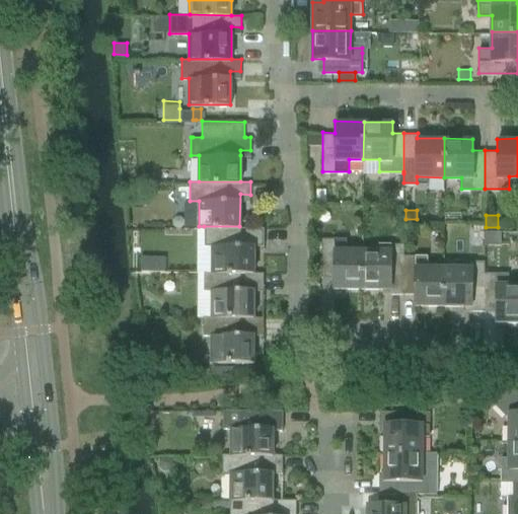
[(264,226),(239,226),(204,226),(204,245),(212,245),(212,271),(253,271),(253,239),(264,239),(264,226)]
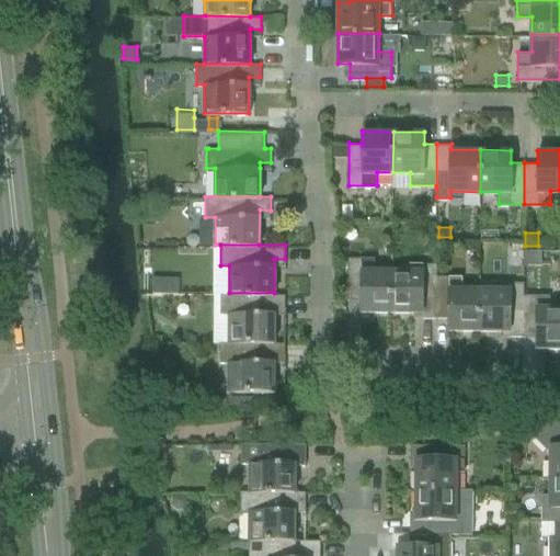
[(391,310),(391,270),(375,270),(375,257),(347,257),(347,297),(361,297),(361,310),(391,310)]
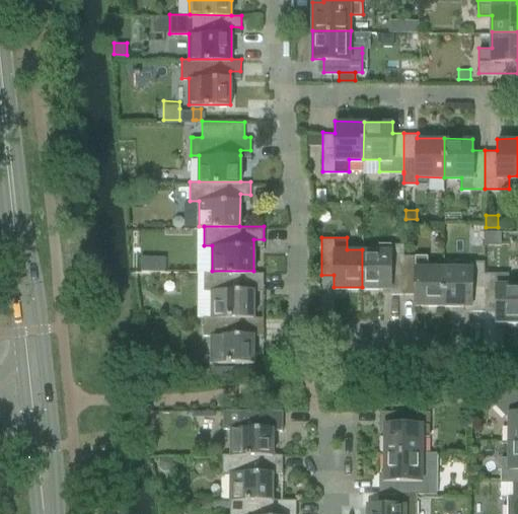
[(362,249),(362,287),(389,287),(389,292),(402,292),(402,254),(403,242),(389,242),(379,242),(378,249),(362,249)]
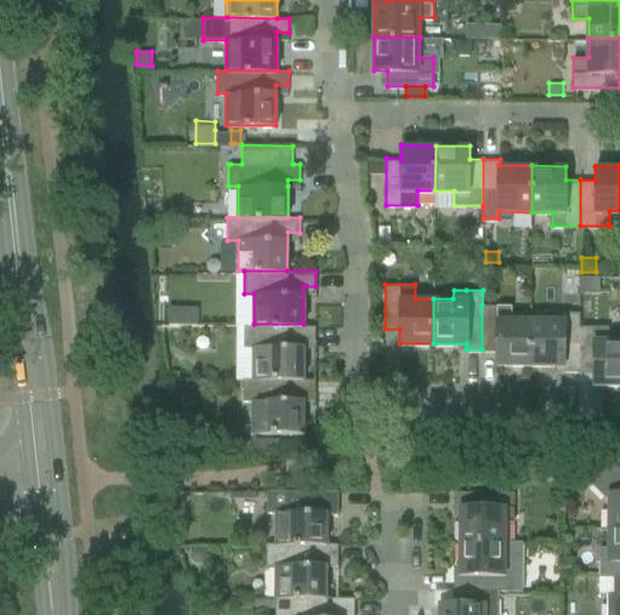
[(169,305),(169,322),(178,323),(180,305),(169,305)]
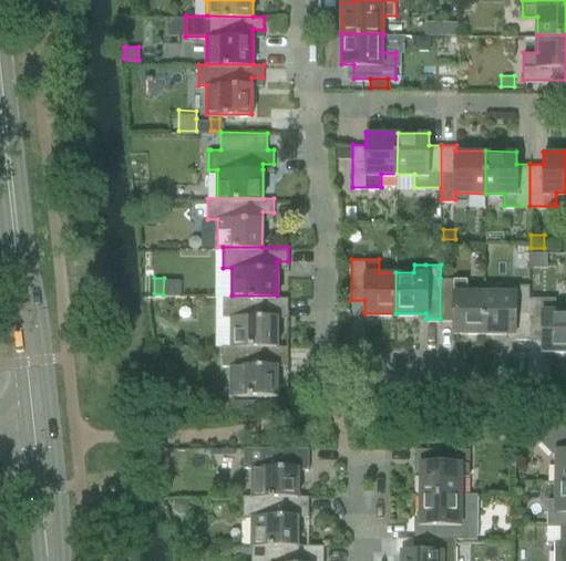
[(484,332),(484,291),(466,291),(466,278),(440,278),(440,319),(453,319),(453,332),(484,332)]
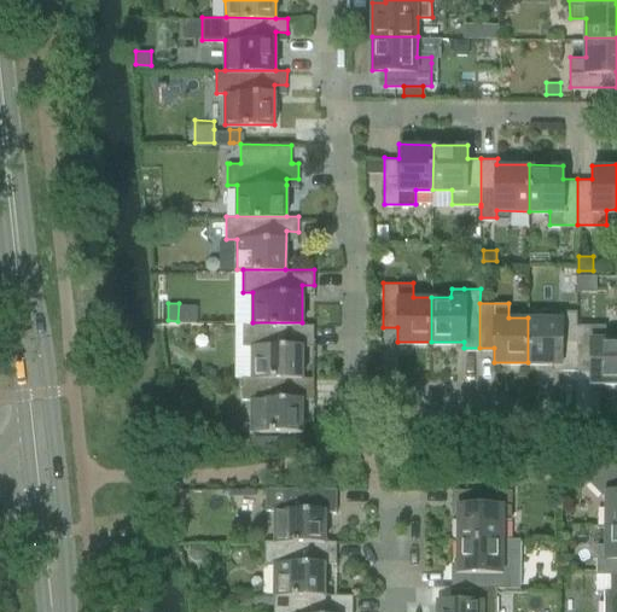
[(576,368),(576,322),(576,309),(560,309),(560,318),(528,318),(528,362),(560,362),(560,368),(576,368)]
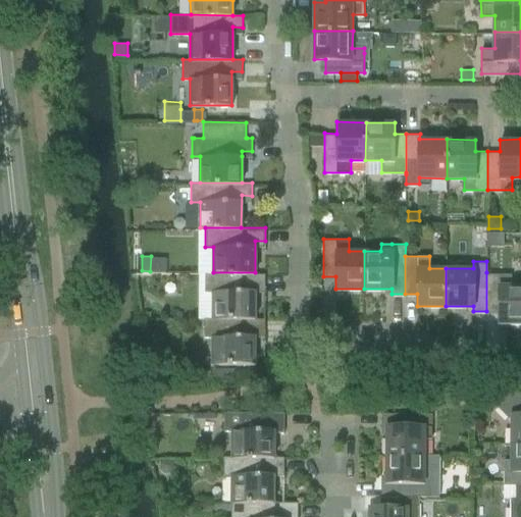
[(265,286),(265,272),(255,272),(213,272),(205,272),(205,292),(213,292),(212,316),(255,317),(255,286),(265,286)]
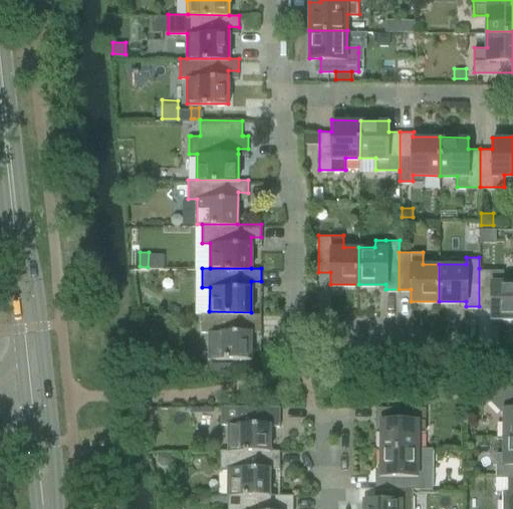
[(512,280),(503,280),(503,268),(479,268),(479,306),(491,306),(491,318),(512,317),(512,280)]
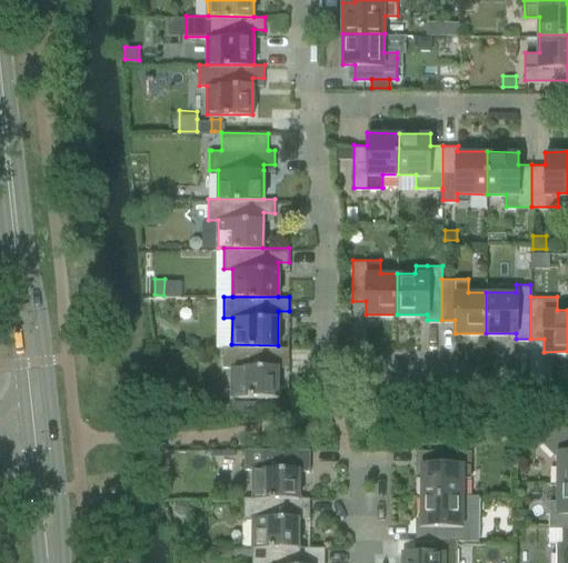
[(278,345),(231,344),(223,344),(222,367),(231,367),(231,395),(278,395),(278,360),(289,360),(289,345),(278,345)]
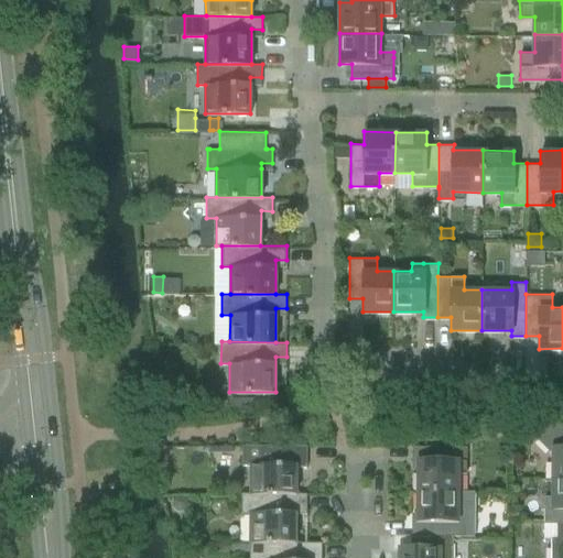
[(526,420),(515,420),(516,431),(522,431),(526,428),(526,420)]
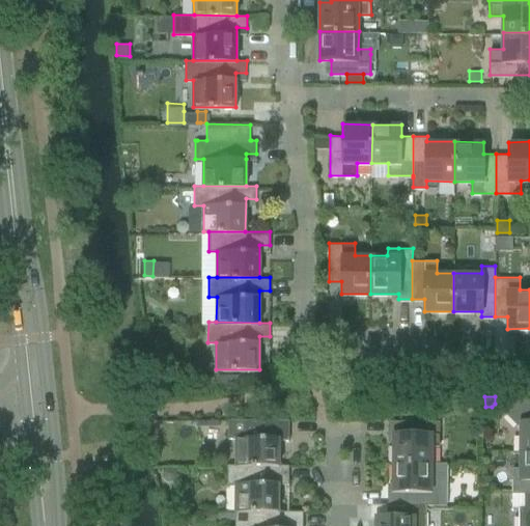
[(521,449),(529,449),(529,397),(502,397),(502,408),(508,408),(507,412),(518,421),(521,421),(521,449)]
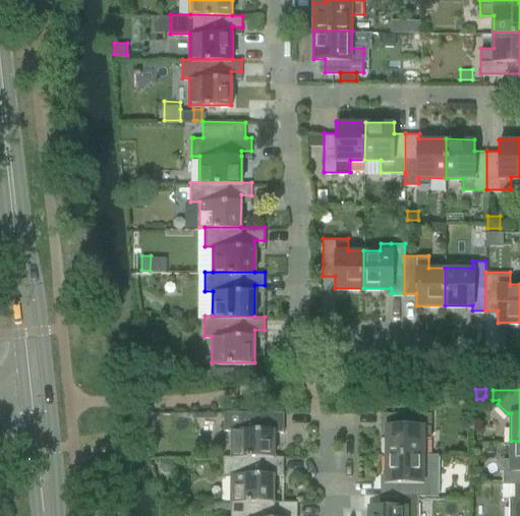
[(284,431),(284,410),(224,409),(224,427),(232,428),(231,455),(273,455),(274,431),(283,431),(284,431)]
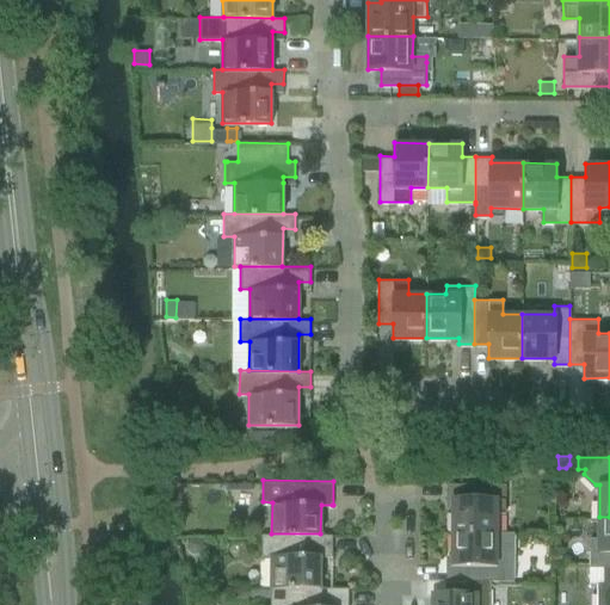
[(506,512),(506,498),(506,483),(448,482),(447,498),(453,498),(453,530),(497,531),(497,512),(506,512)]
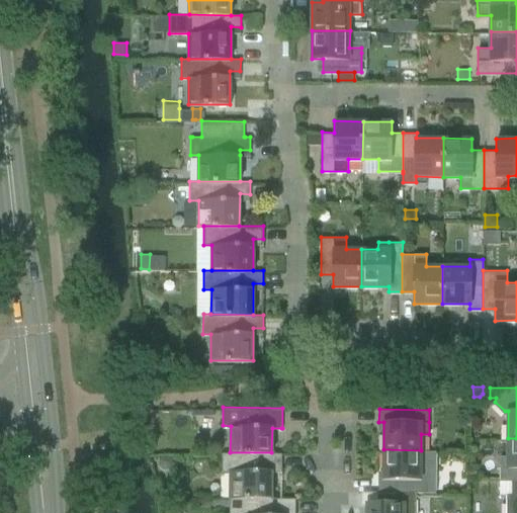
[(516,438),(508,438),(507,438),(507,454),(500,454),(500,479),(511,479),(516,479),(516,438)]
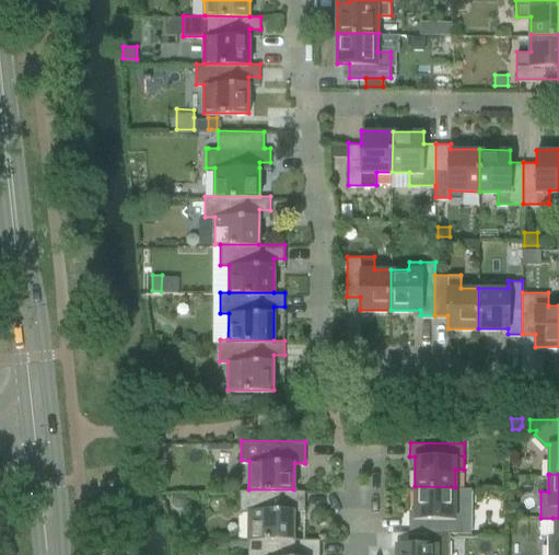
[(470,531),(470,487),(455,487),(415,486),(415,516),(409,516),(409,530),(451,531),(470,531)]
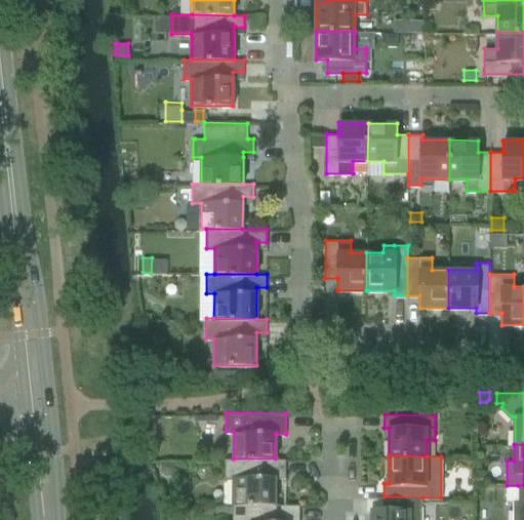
[(285,472),(286,458),(275,458),(233,458),(225,458),(225,476),(233,476),(233,503),(275,504),(275,472),(285,472)]
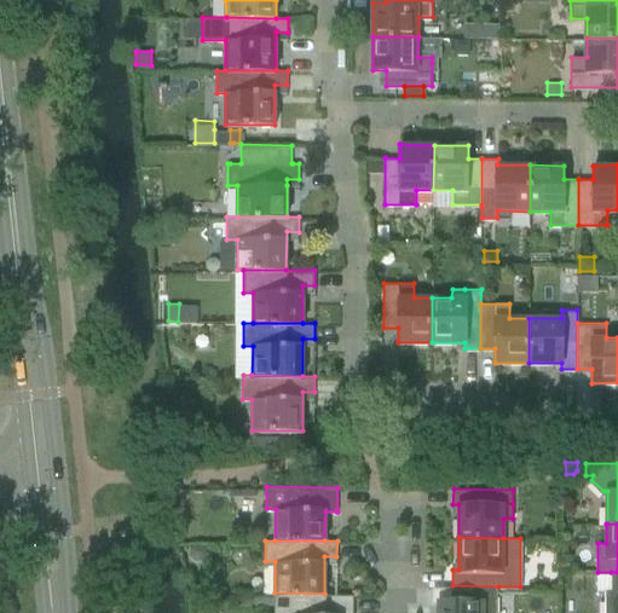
[(190,547),(190,554),(195,559),(201,559),(206,554),(207,548),(202,542),(195,542),(190,547)]
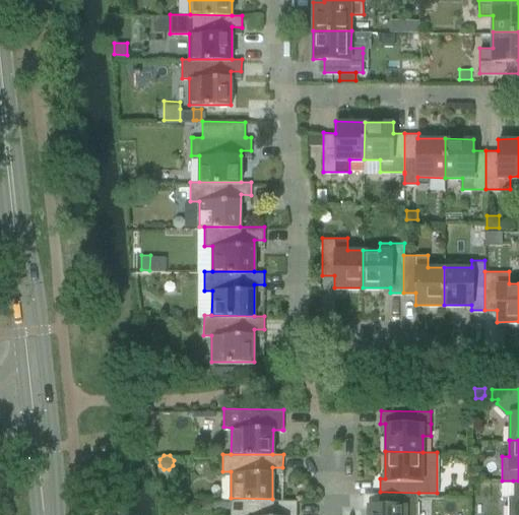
[(508,505),(508,514),(518,514),(518,480),(513,480),(513,495),(509,495),(508,505)]
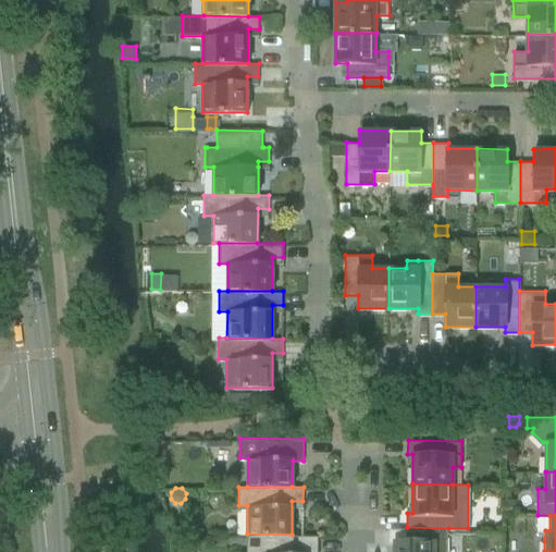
[(447,551),(448,528),(407,527),(407,540),(395,540),(394,551),(447,551)]
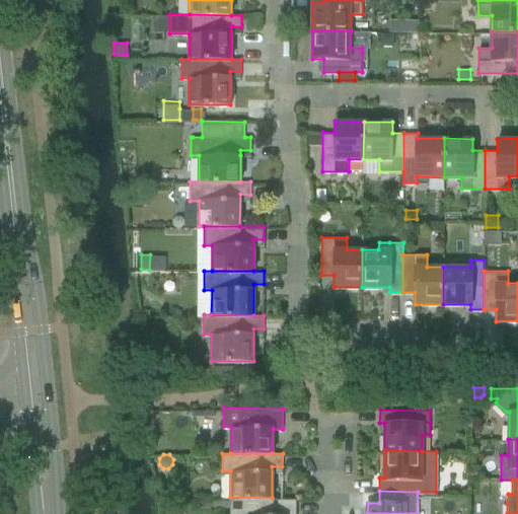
[(296,498),(272,498),(230,497),(229,513),(286,513),(286,510),(296,511),(296,498)]
